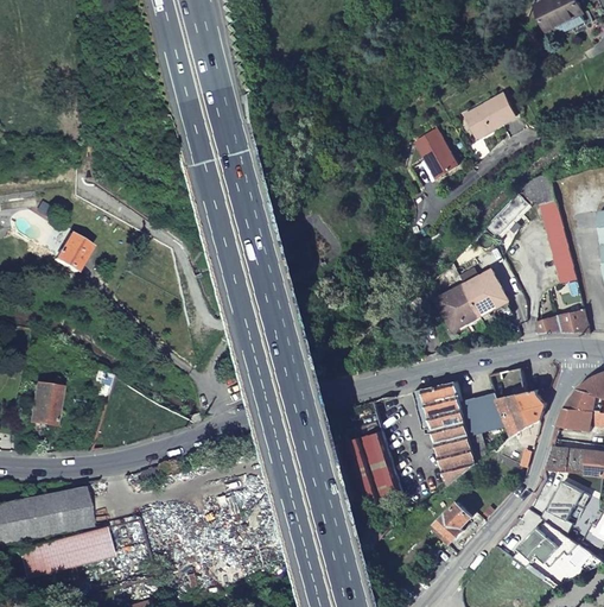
[(531,0),(540,20),(579,4),(577,0),(531,0)]
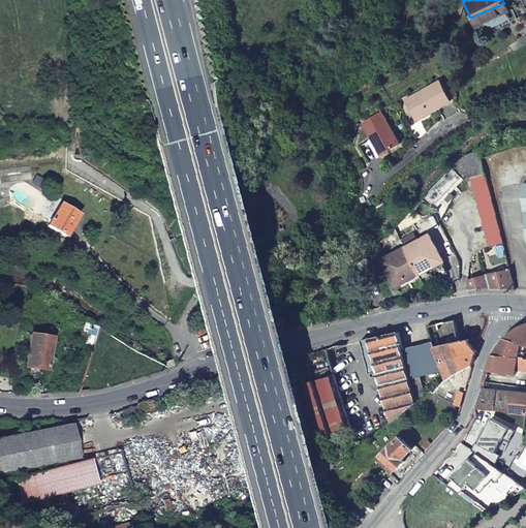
[(449,102),(440,82),(404,97),(412,114),(431,105),(433,110),(449,102)]
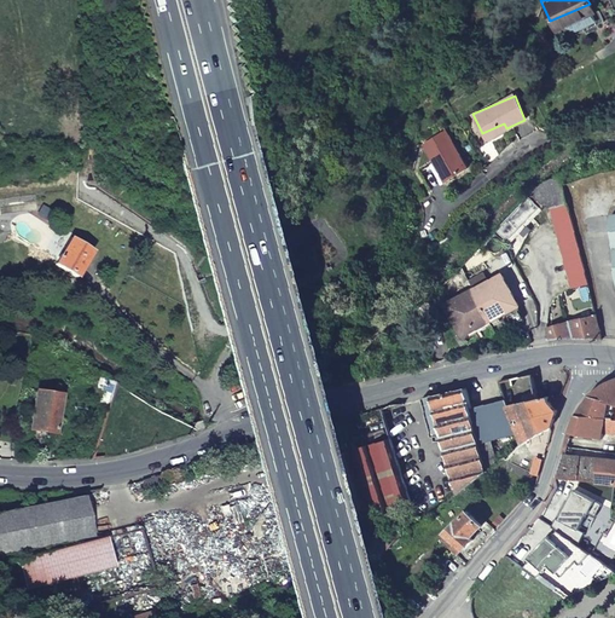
[(421,145),(434,163),(439,160),(452,177),(469,163),(442,128),(421,145)]
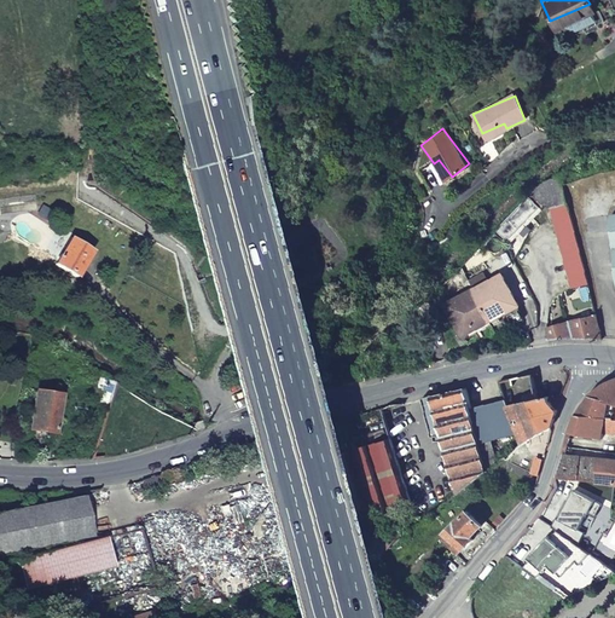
[(439,160),(434,163),(433,165),(446,182),(452,177),(439,160)]
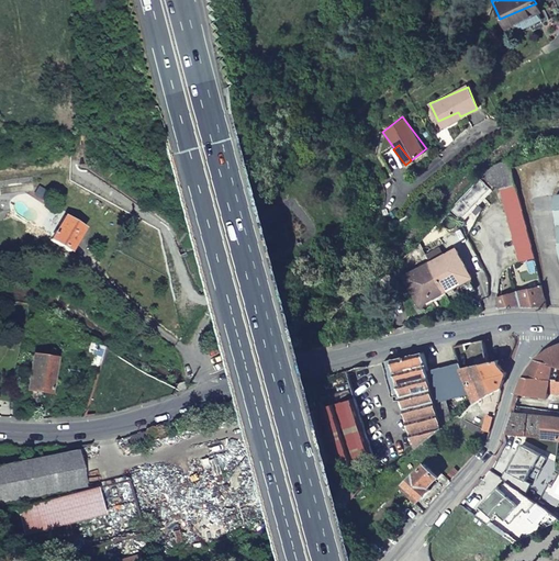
[(530,256),(507,159),(490,166),(448,206),(460,217),(489,188),(498,187),(516,259),(530,256)]
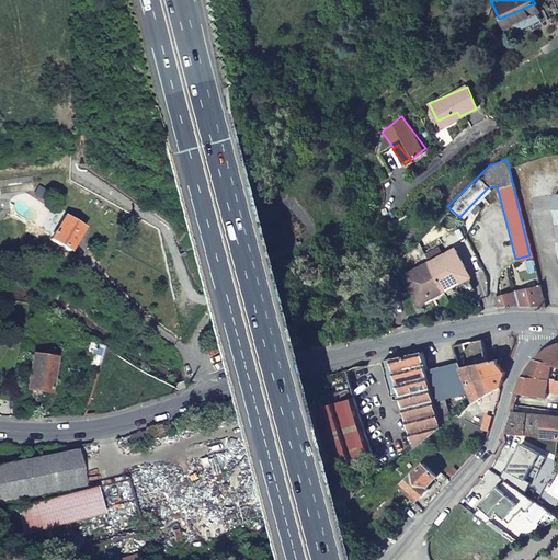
[(59,217),(44,242),(64,253),(79,228),(59,217)]
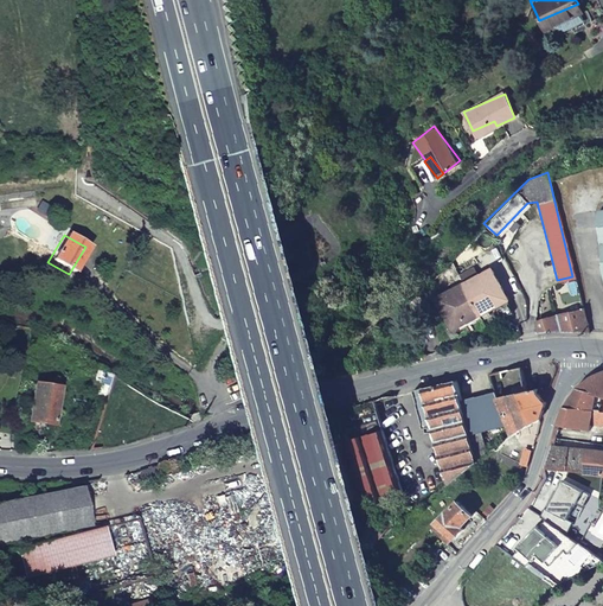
[(461,275),(466,285),(480,276),(475,268),(461,275)]
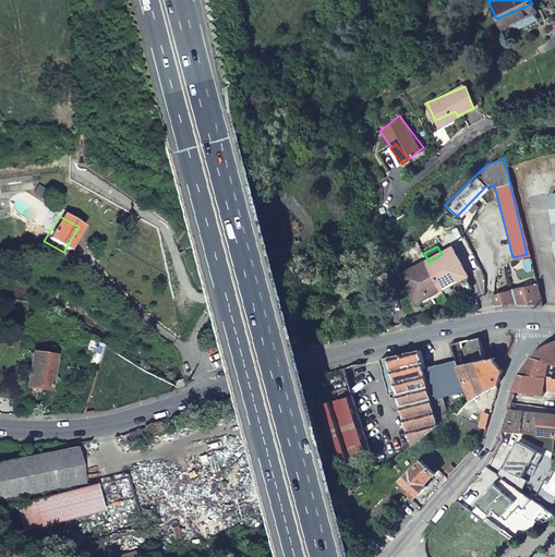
[(401,276),(414,304),(468,276),(454,249),(442,254),(429,262),(401,276)]
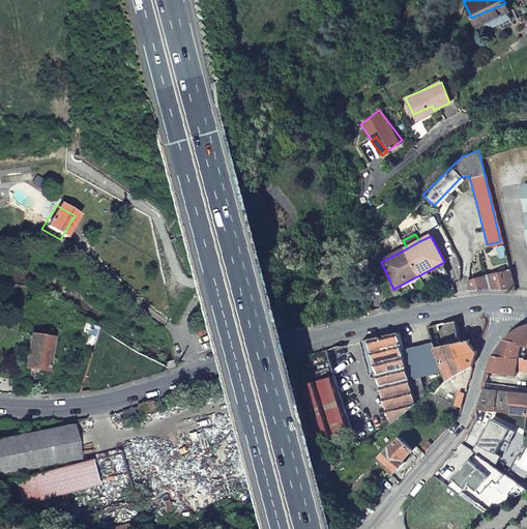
[(468,292),(513,290),(507,270),(467,282),(468,292)]
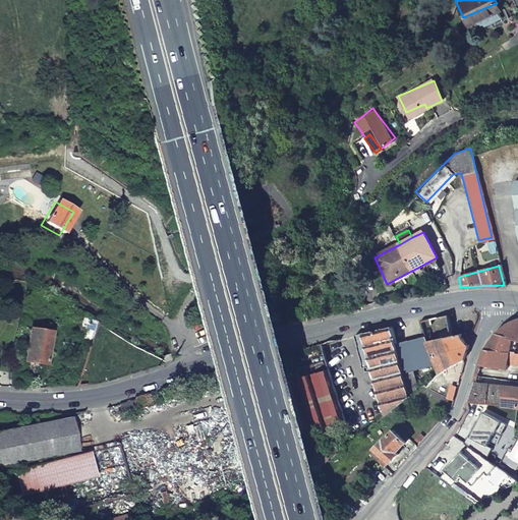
[(444,315),(426,319),(429,341),(449,337),(444,315)]
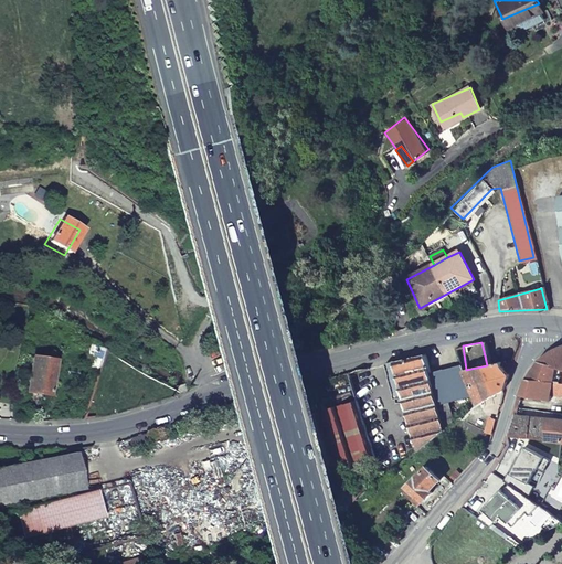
[(561,346),(553,349),(536,361),(555,366),(555,382),(559,382),(561,369),(561,346)]
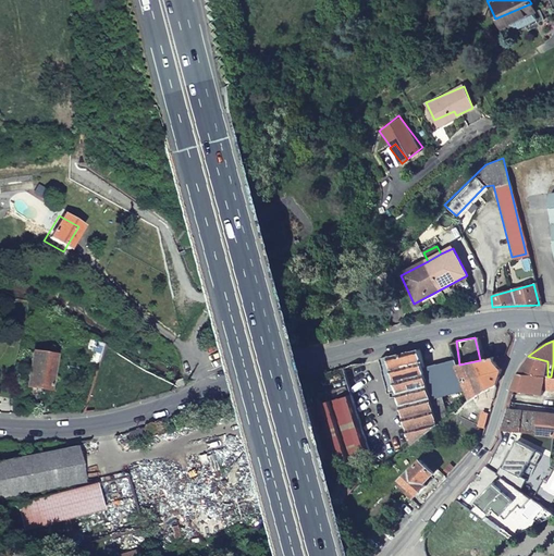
[(407,443),(408,442),(434,423),(428,399),(426,386),(421,369),(416,348),(384,355),(394,394),(407,443)]
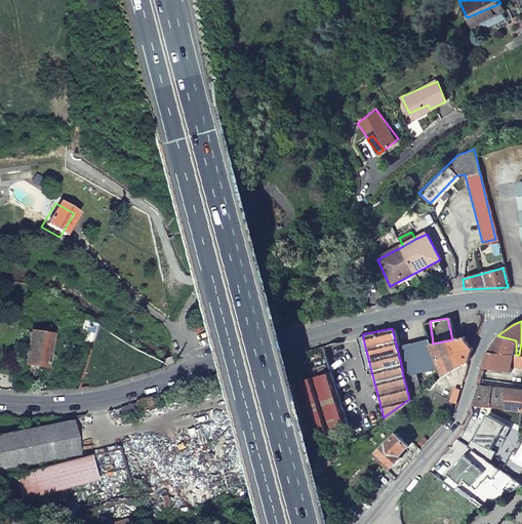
[(46,336),(26,333),(21,365),(42,368),(46,336)]
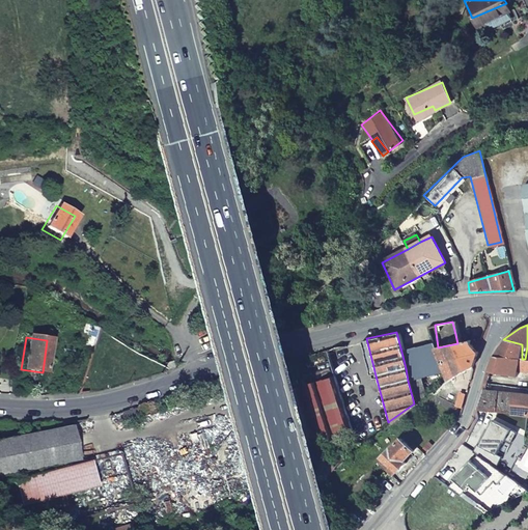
[(368,377),(376,375),(366,338),(359,340),(368,377)]
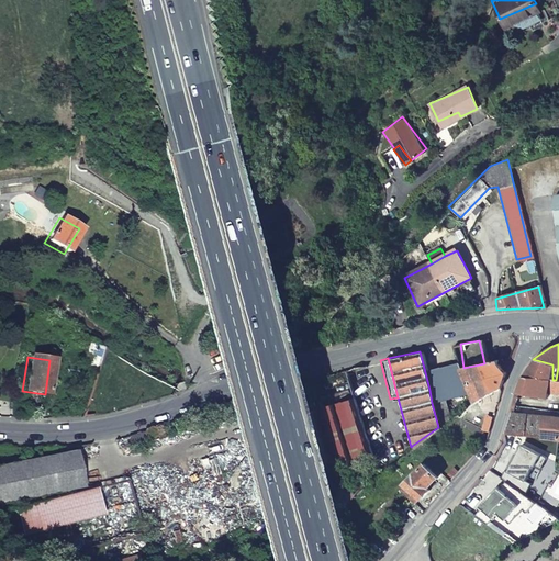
[(521,376),(520,378),(552,380),(552,374),(552,365),(533,359),(529,362),(521,376)]
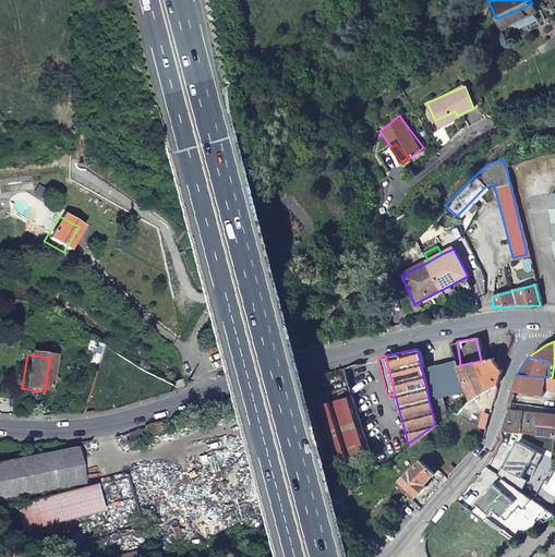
[(457,366),(460,378),(465,390),(466,396),(468,401),(471,399),(473,402),(479,400),(475,396),(487,389),(494,386),(501,372),(498,368),(493,363),(492,359),(481,361),(460,365),(457,366)]
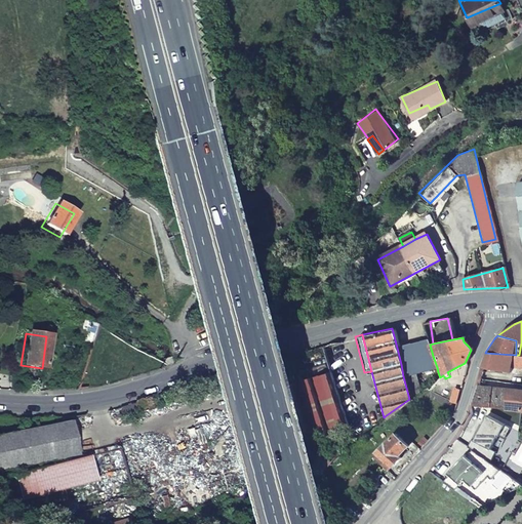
[(397,348),(401,364),(433,356),(430,345),(429,341),(397,348)]
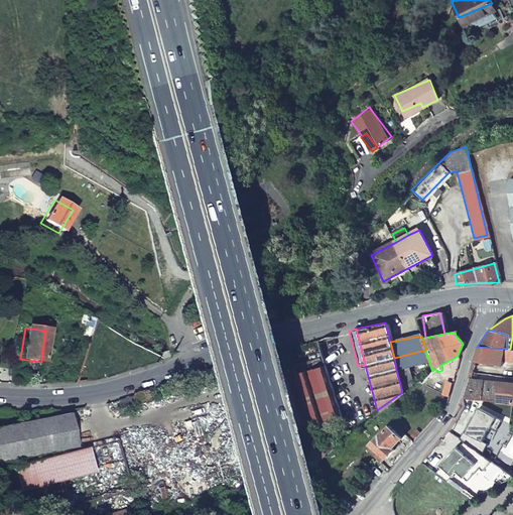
[(512,360),(512,369),(512,374),(512,373),(512,348),(510,349),(507,349),(477,347),(473,360),(477,363),(499,365),(500,359),(512,360)]
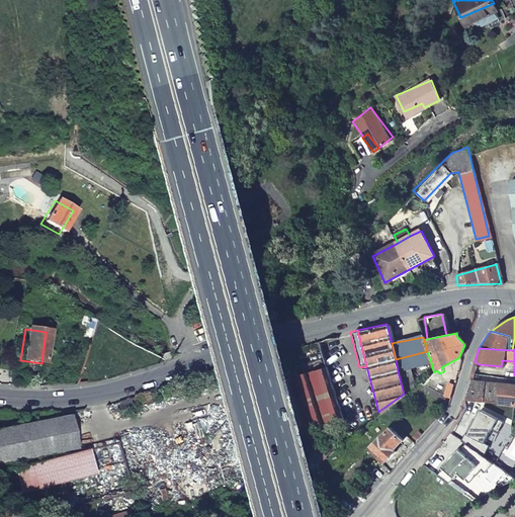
[(427,351),(396,359),(398,371),(431,362),(427,351)]
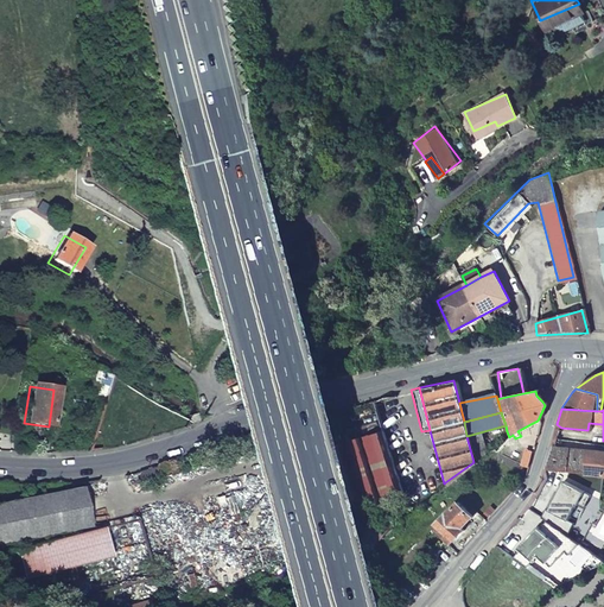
[(318,449),(336,510),(395,491),(380,431),(318,449)]
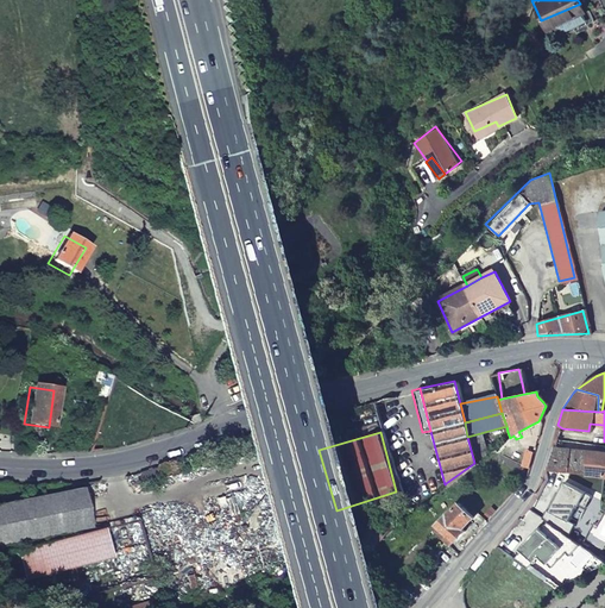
[(603,476),(604,475),(604,452),(549,446),(542,469),(603,476)]
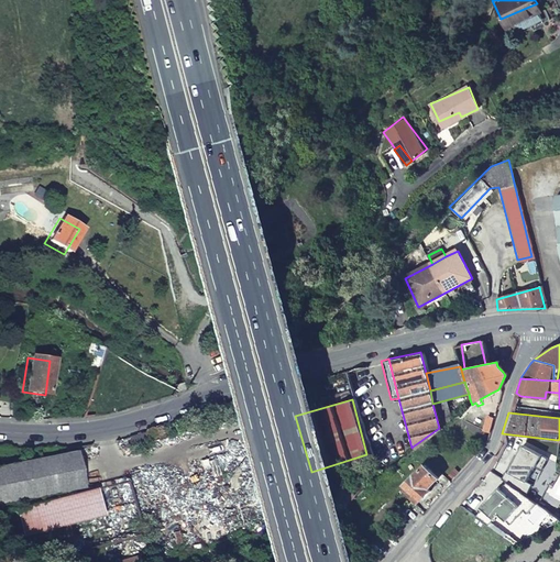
[(481,430),(487,432),(492,418),(486,417),(481,430)]
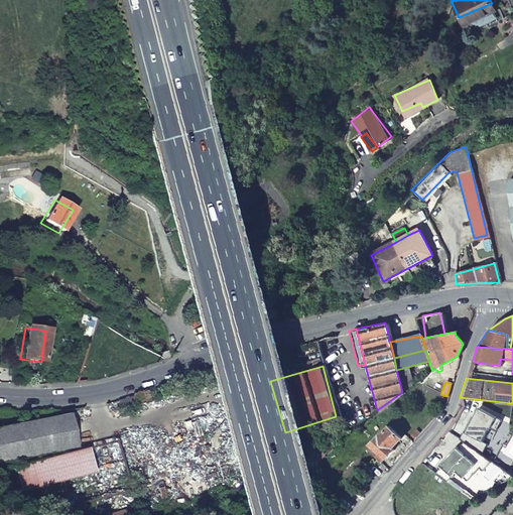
[(125,406),(135,403),(132,395),(122,398),(125,406)]
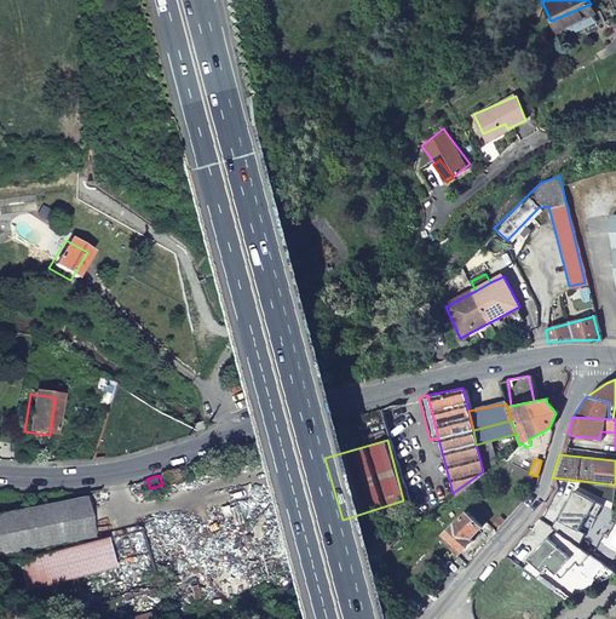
[(554,531),(573,543),(580,532),(574,528),(582,513),(591,516),(598,504),(571,488),(554,517),(550,527),(552,528),(554,531)]
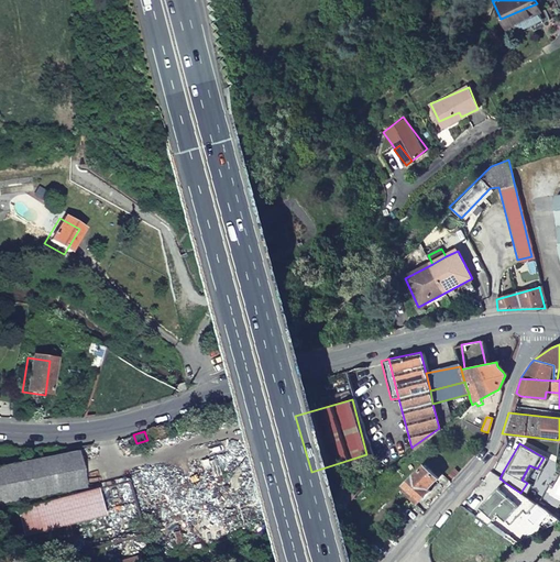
[(0,499),(77,486),(69,449),(0,461),(0,499)]
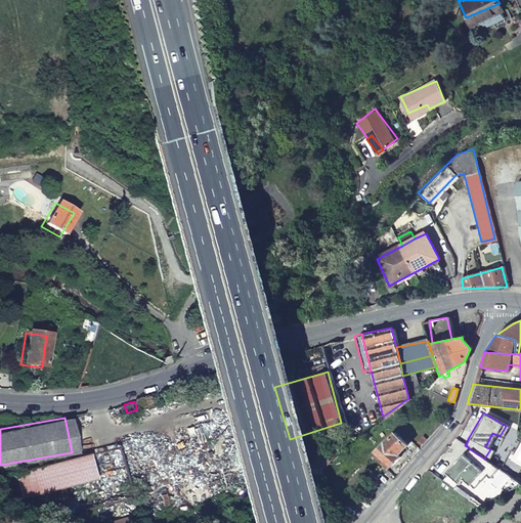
[(383,456),(379,462),(387,469),(398,456),(396,454),(407,442),(393,431),(376,450),(383,456)]
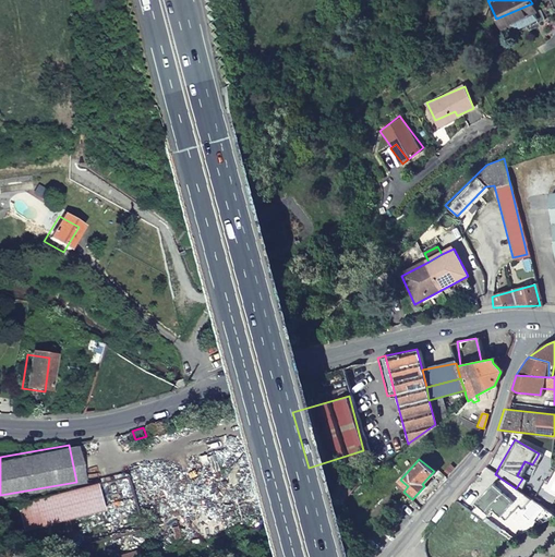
[(516,488),(499,477),(493,484),(491,483),(489,481),(471,500),(473,503),(467,510),(479,519),(487,506),(496,512),(507,497),(514,501),(521,493),(516,488)]
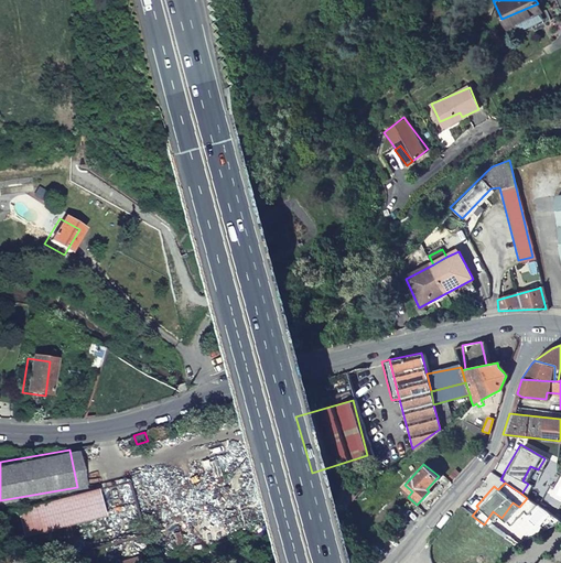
[(90,489),(9,504),(13,531),(95,517),(90,489)]
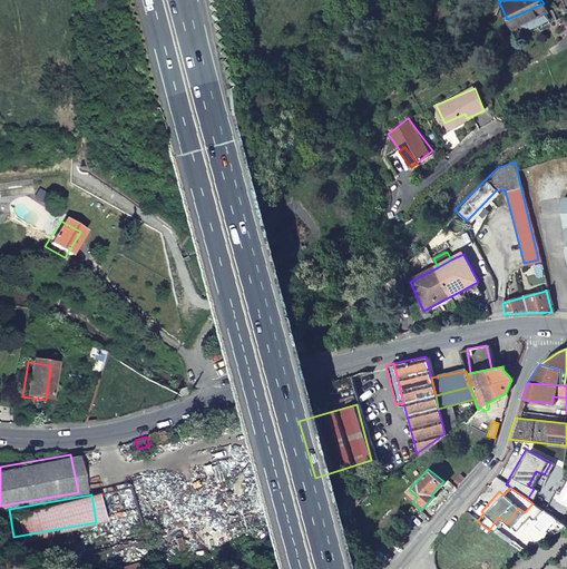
[(538,507),(533,503),(525,512),(530,516),(538,507)]
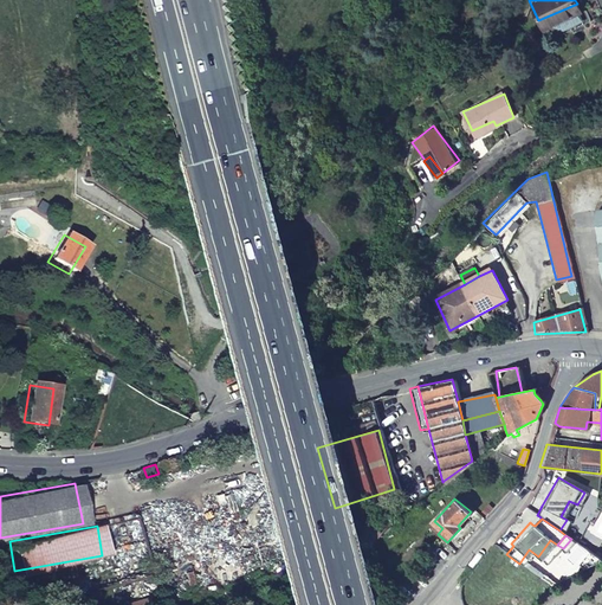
[(545,561),(557,545),(550,540),(538,557),(545,561)]
